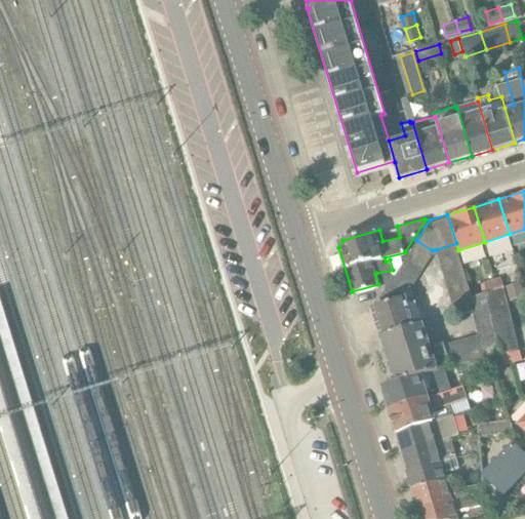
[(407,254),(423,265),(432,250),(416,240),(407,254)]
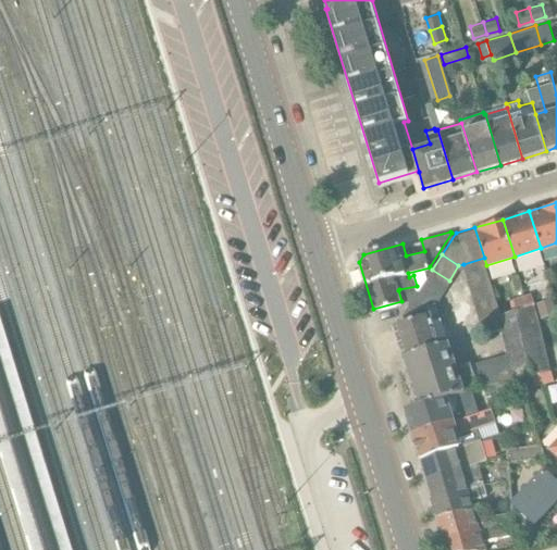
[(422,283),(440,294),(449,280),(432,270),(422,283)]
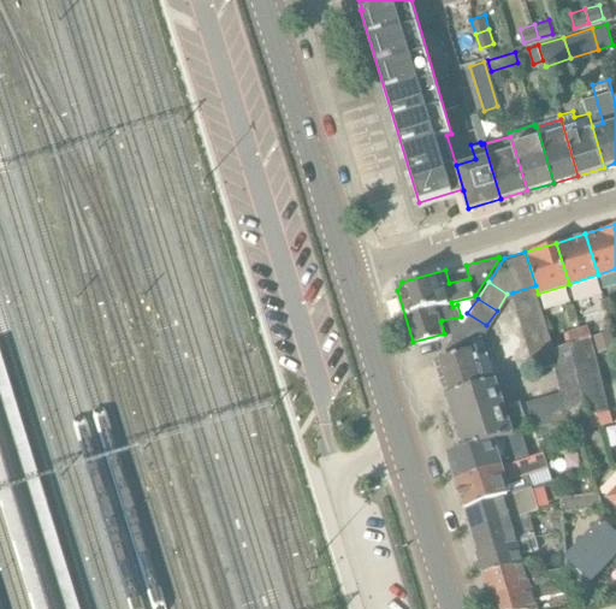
[(478,346),(477,341),(480,336),(486,325),(467,313),(446,347),(450,355),(478,346)]
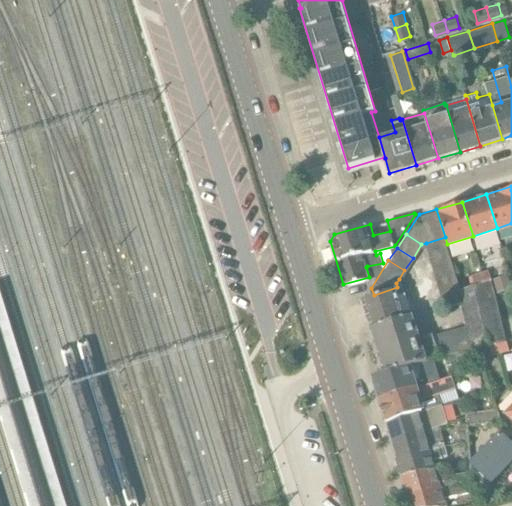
[(483,270),(485,279),(492,277),(489,268),(483,270)]
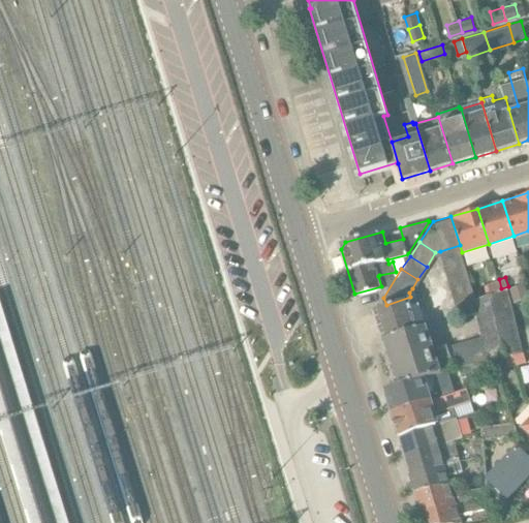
[(501,288),(499,279),(489,282),(491,291),(501,288)]
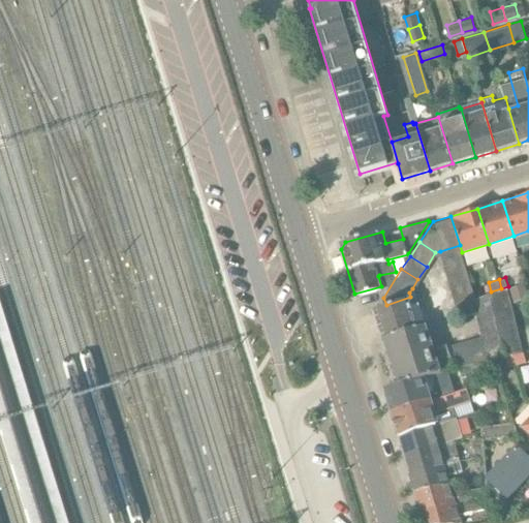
[(512,303),(508,286),(501,288),(491,291),(475,296),(479,308),(473,310),(480,335),(487,360),(494,358),(506,355),(516,351),(524,349),(512,303)]
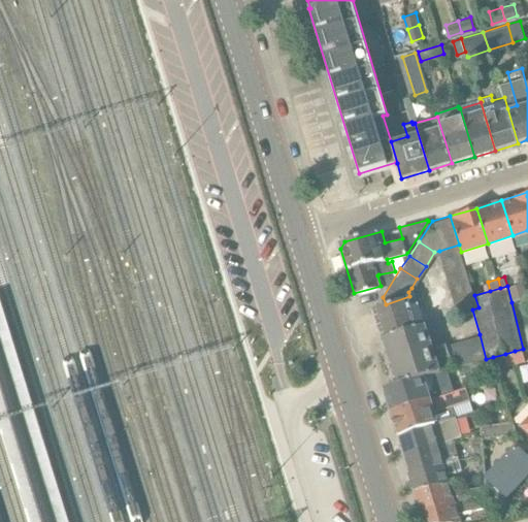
[(457,314),(472,310),(479,307),(474,295),(454,302),(457,314)]
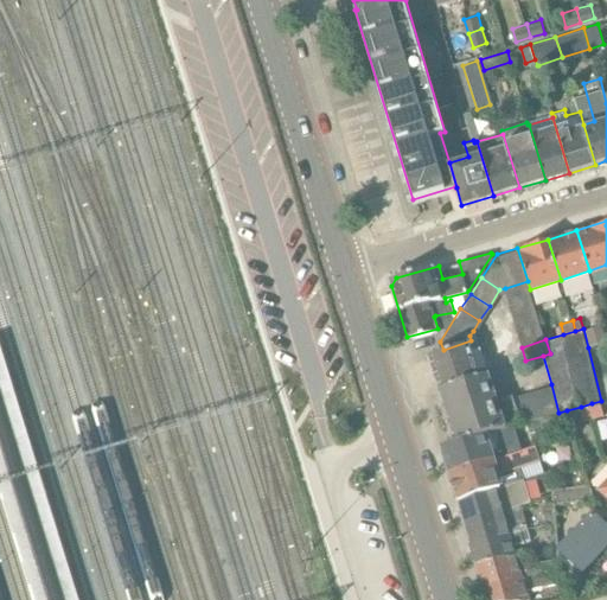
[(440,389),(481,376),(471,340),(443,350),(429,355),(440,389)]
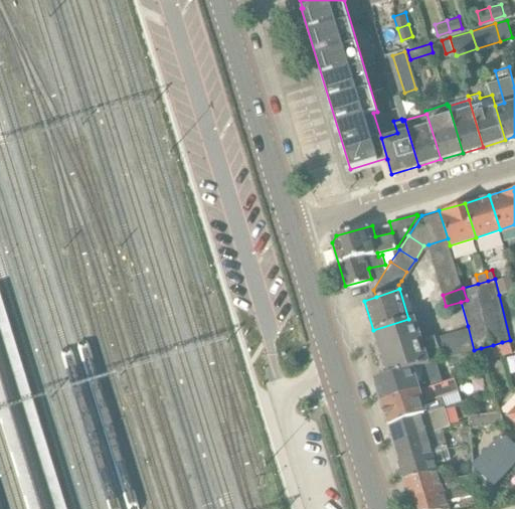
[(428,359),(442,355),(436,335),(435,333),(420,337),(414,317),(408,319),(373,330),(387,373),(428,359)]
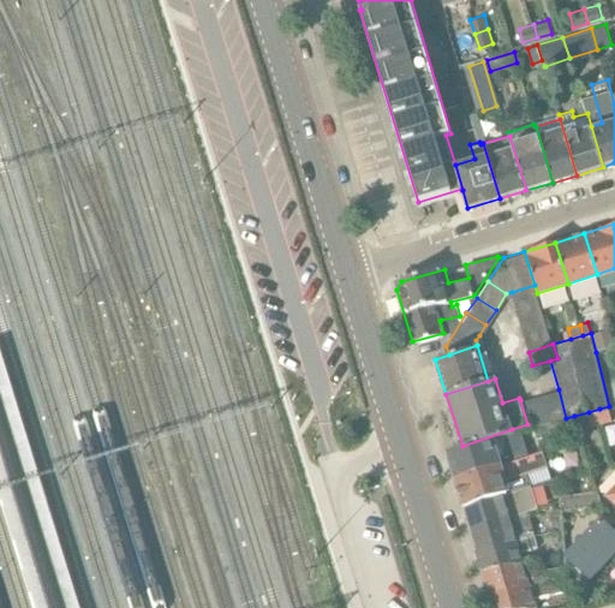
[(545,393),(554,421),(566,418),(559,389),(545,393)]
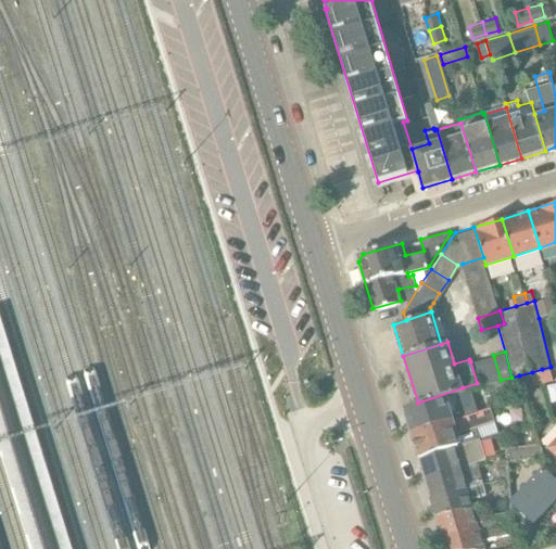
[(481,358),(489,381),(497,379),(498,381),(501,380),(493,355),(481,358)]
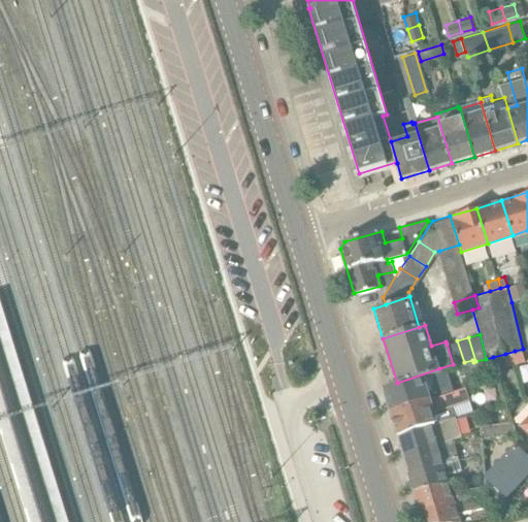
[(447,344),(453,364),(453,365),(464,362),(457,340),(447,344)]
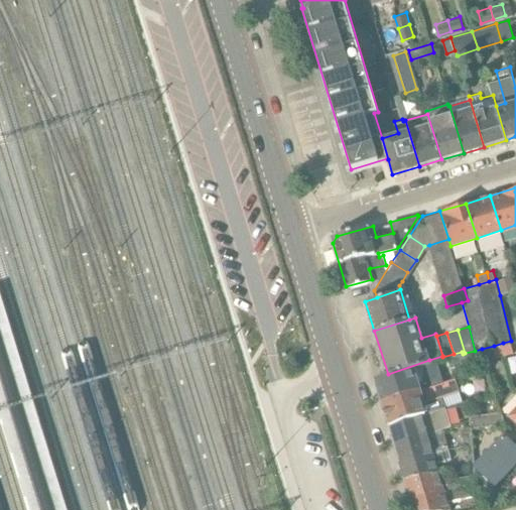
[(503,343),(505,352),(513,350),(511,341),(503,343)]
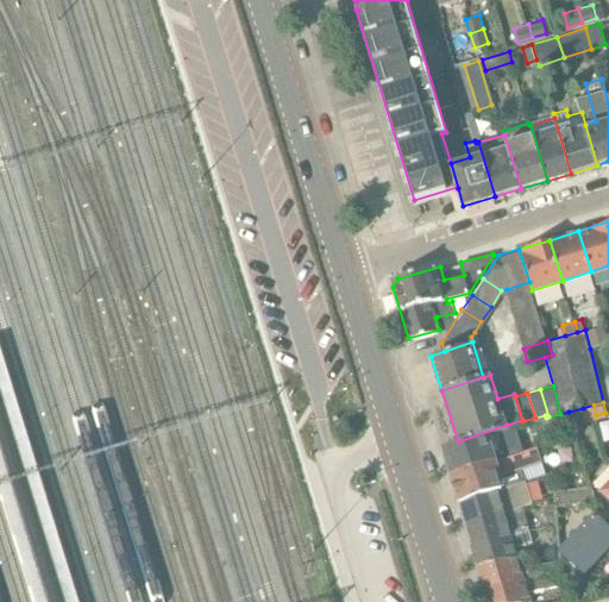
[(596,415),(594,405),(583,408),(586,419),(596,415)]
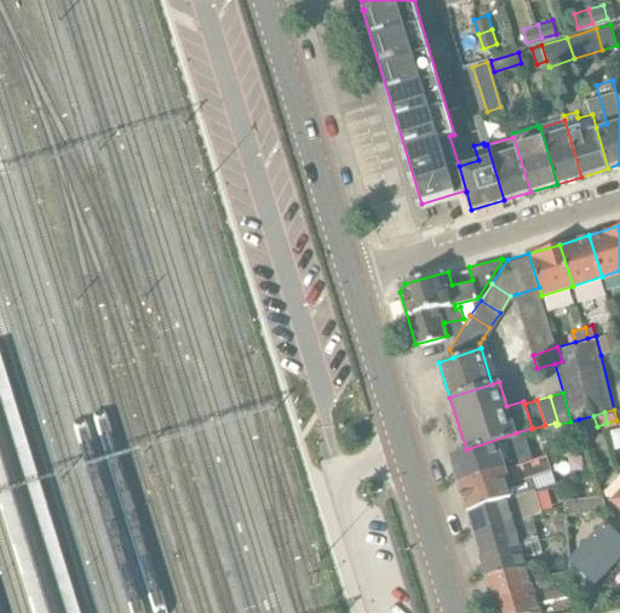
[(451,454),(459,482),(547,453),(547,452),(544,440),(520,447),(516,433),(466,450),(451,454)]
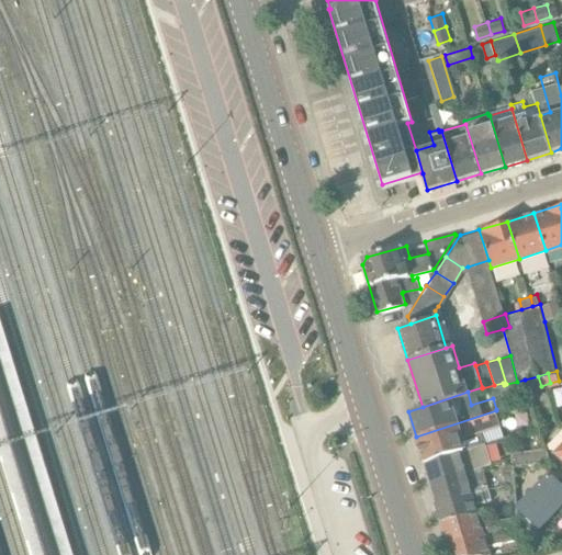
[(424,462),(479,443),(476,434),(501,427),(496,410),(416,437),(424,462)]
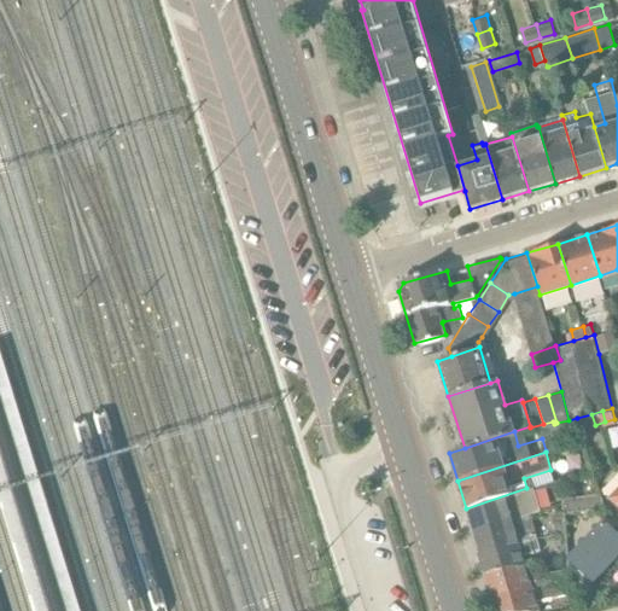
[(472,528),(531,511),(534,510),(526,488),(466,508),(472,528)]
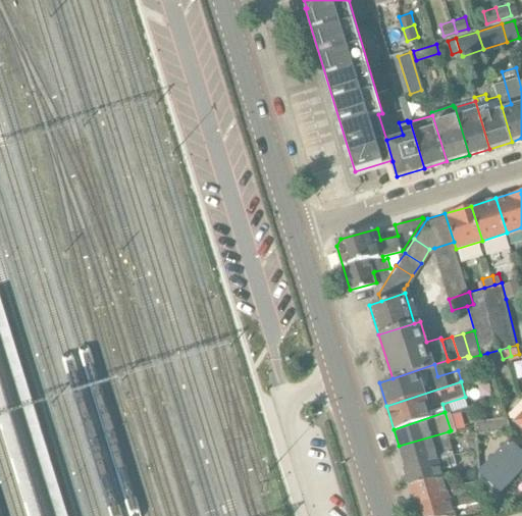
[(506,413),(475,417),(475,430),(510,425),(507,413),(506,413)]
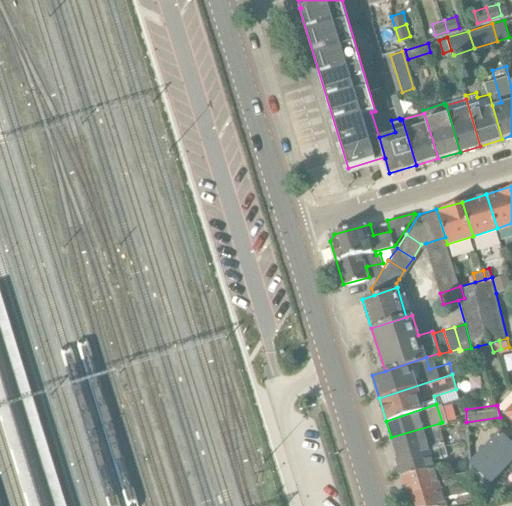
[(397,457),(445,443),(440,423),(391,437),(397,457)]
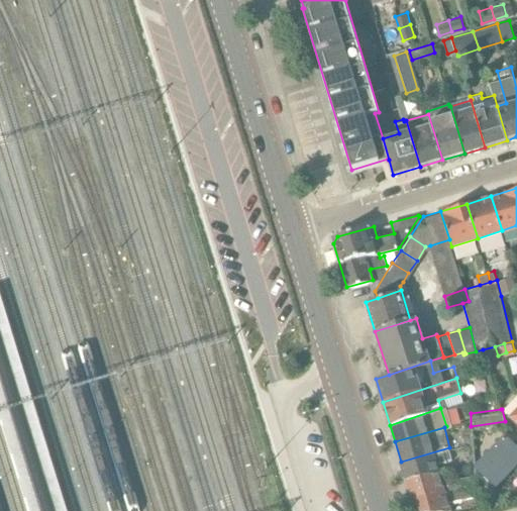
[(463,442),(463,444),(472,441),(471,428),(461,431),(463,442)]
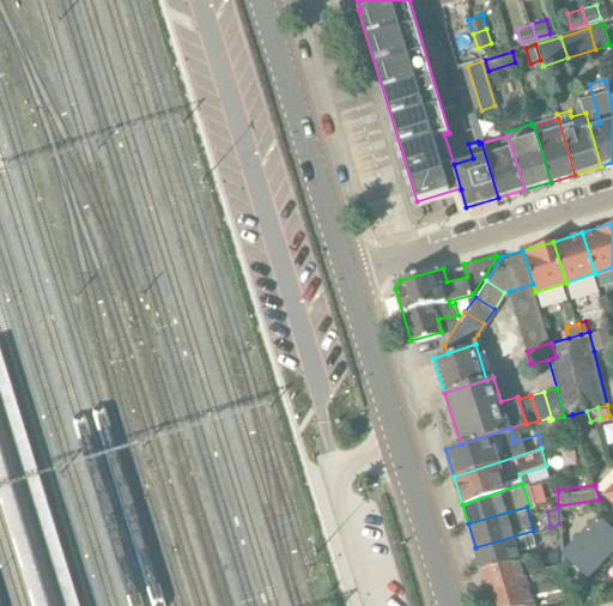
[(599,514),(586,527),(564,551),(587,574),(612,545),(612,514),(607,521),(599,514)]
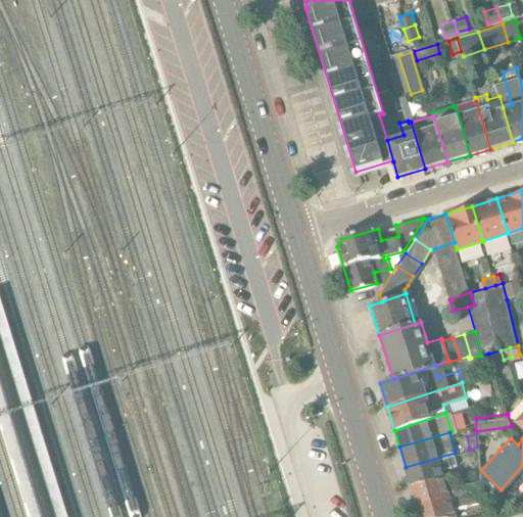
[(411,484),(445,476),(443,466),(452,464),(452,463),(457,462),(455,453),(406,467),(411,484)]
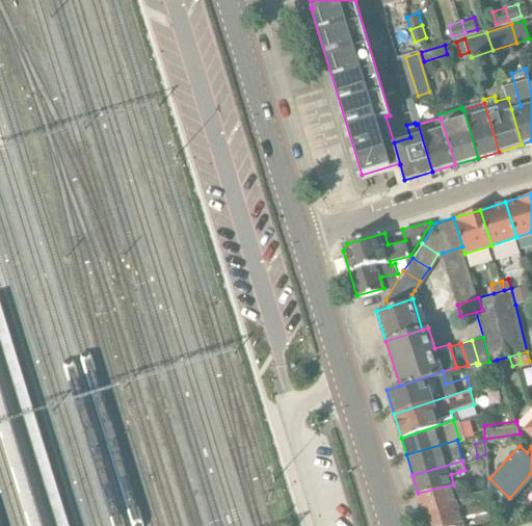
[(422,509),(489,498),(488,487),(455,493),(453,484),(418,493),(422,509)]
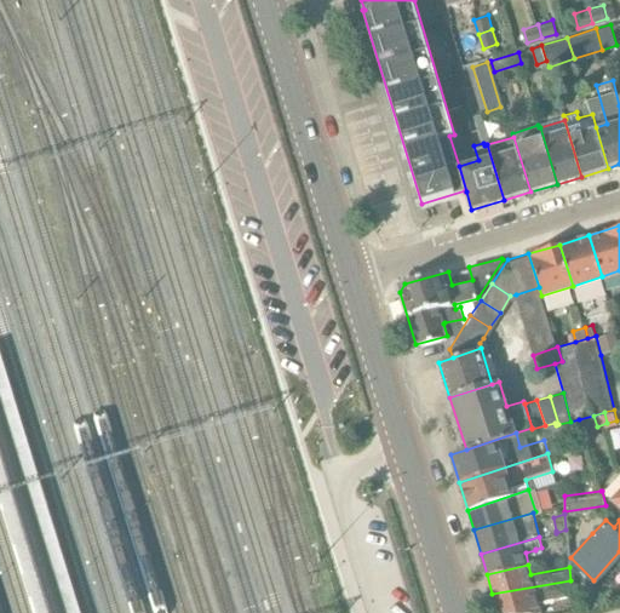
[(498,612),(524,612),(541,611),(539,599),(572,593),(570,580),(492,594),(498,612)]
